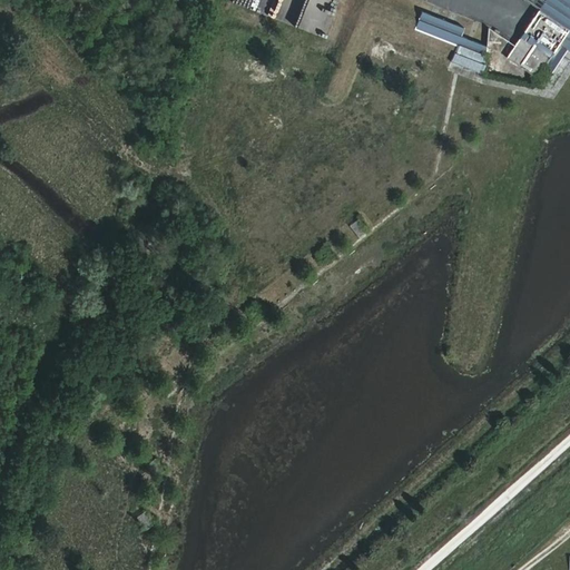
[(304,0),(295,27),(323,37),(334,0),(304,0)]
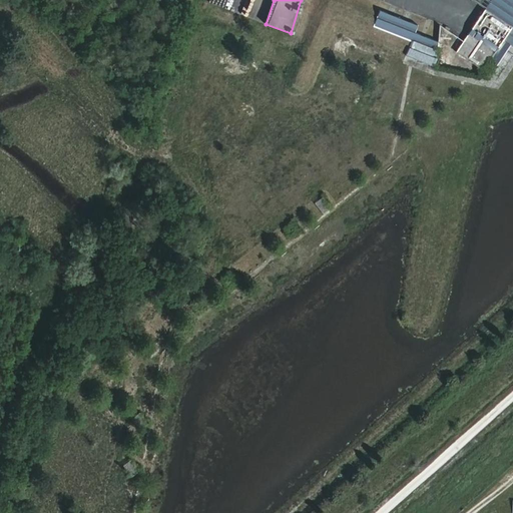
[(512,0),(491,0),(456,52),(484,70),(490,61),(497,66),(511,45),(512,45),(512,0)]
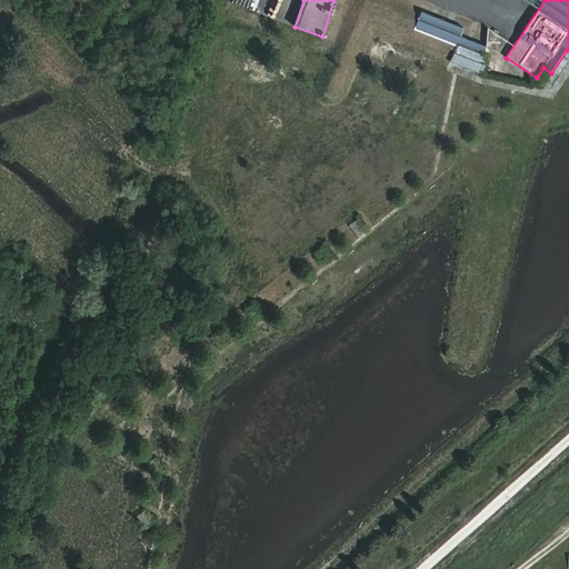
[(461,36),(465,28),(422,12),(416,29),(486,57),(485,45),(461,36)]
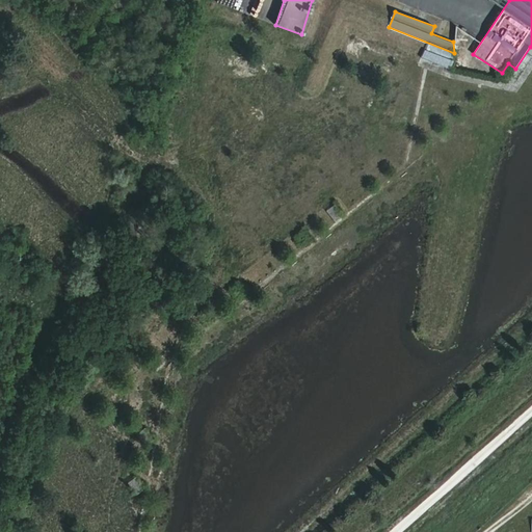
[(326,210),(334,221),(344,215),(336,204),(326,210)]
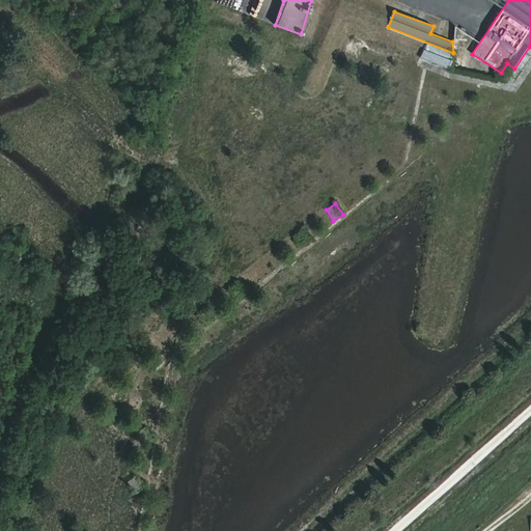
[(205,309),(198,313),(201,320),(210,316),(205,309)]
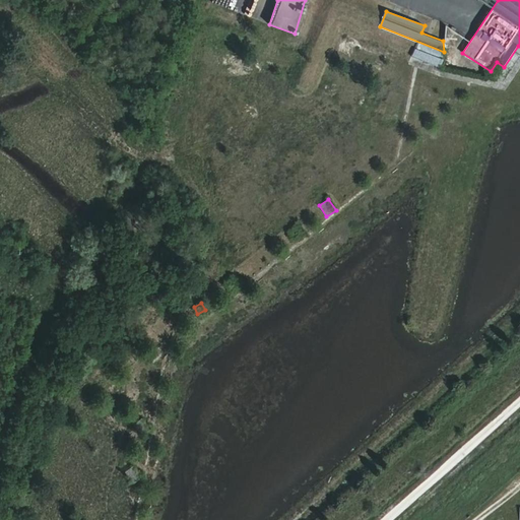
[(134,483),(143,476),(134,464),(125,471),(134,483)]
